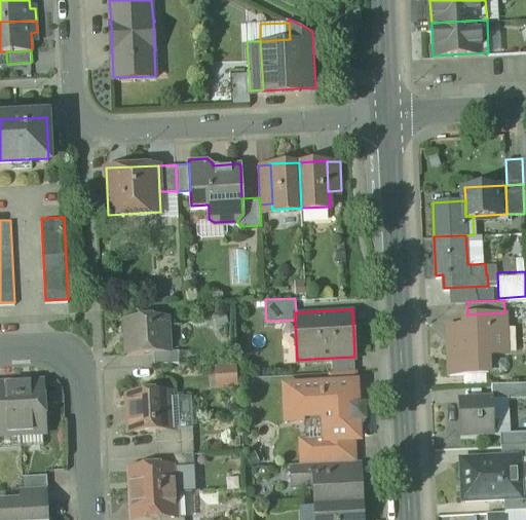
[(504,312),(467,314),(468,325),(448,326),(450,372),(488,371),(487,351),(491,351),(491,350),(505,350),(504,330),(505,329),(504,312)]
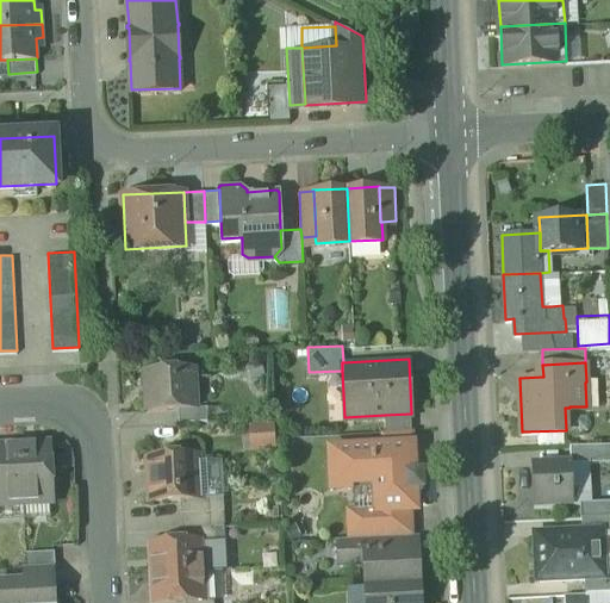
[(193,367),(145,370),(148,408),(178,406),(195,405),(193,367)]
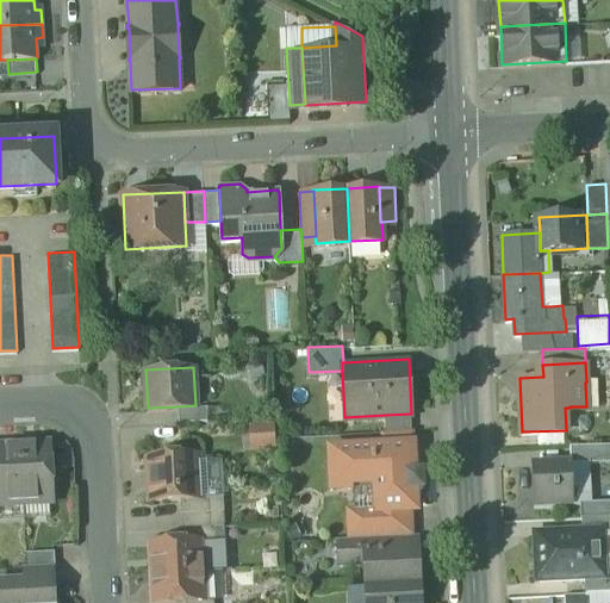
[(195,405),(178,406),(179,421),(207,420),(206,405),(195,405)]
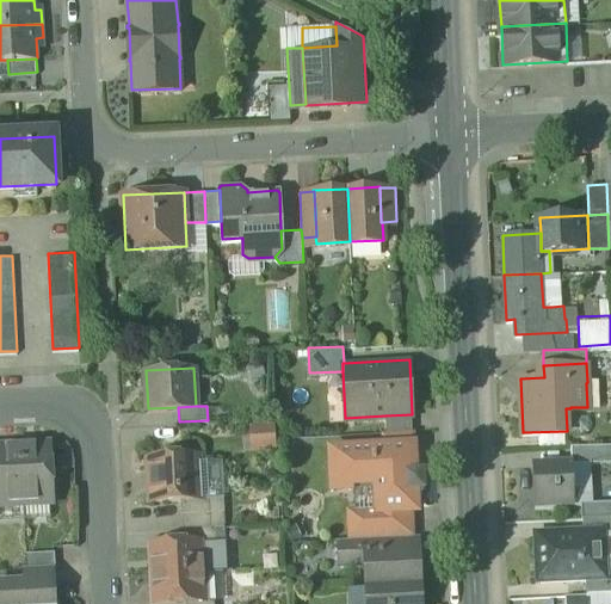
[(412,414),(386,415),(387,430),(412,429),(412,414)]
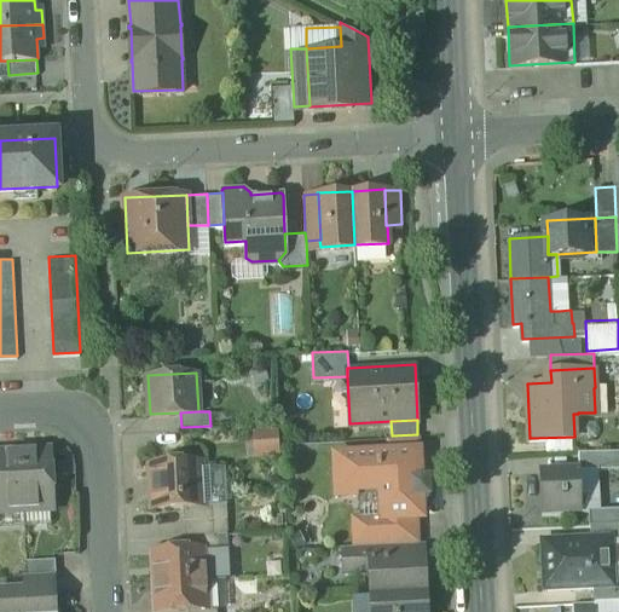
[(392,436),(389,436),(389,450),(411,449),(414,451),(417,450),(418,448),(417,434),(392,436)]
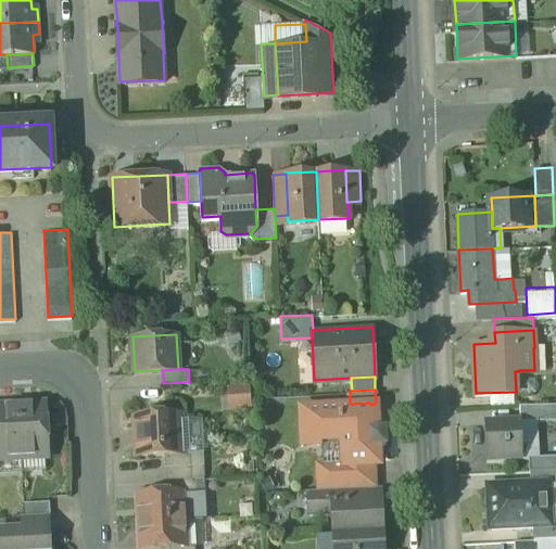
[(229,393),(229,403),(250,405),(250,395),(229,393)]
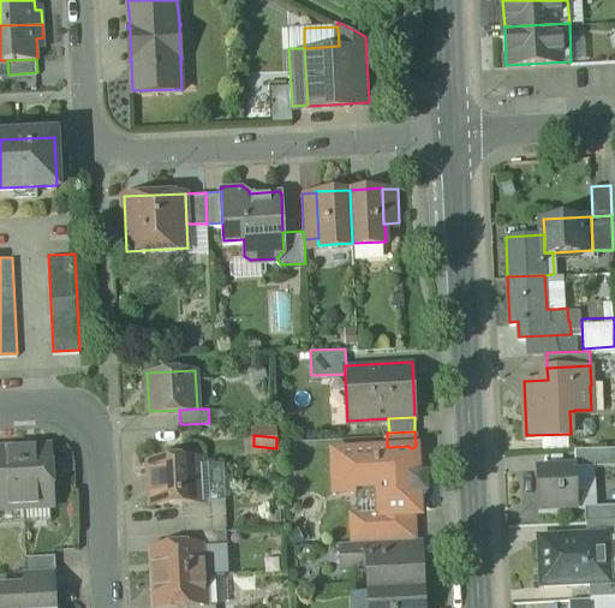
[(49,446),(21,448),(24,504),(52,502),(49,446)]
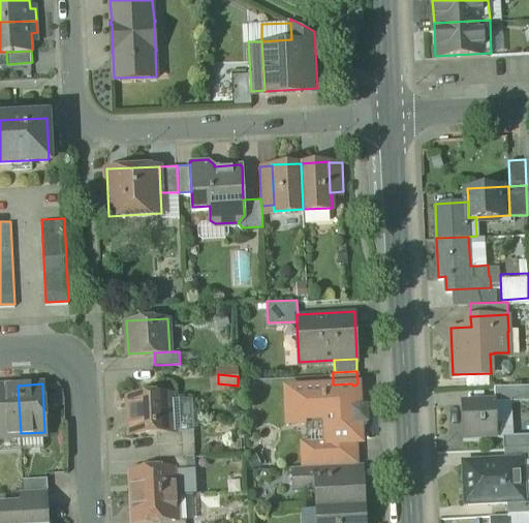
[(333,385),(287,387),(288,417),(325,416),(327,439),(327,441),(354,439),(359,439),(361,437),(360,421),(358,420),(355,420),(353,386),(351,383),(333,385)]
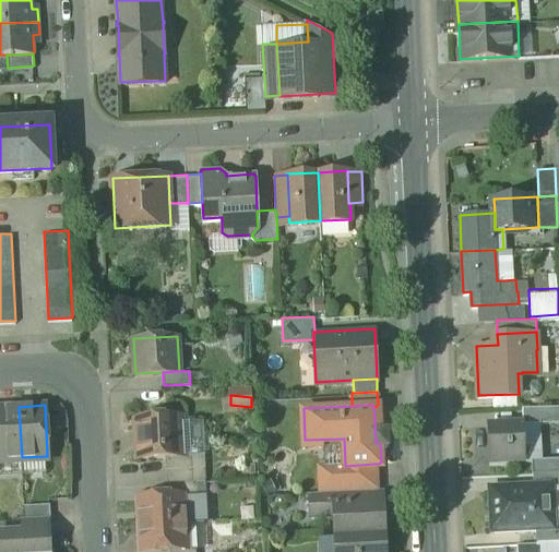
[(555,405),(522,407),(523,421),(523,422),(556,421),(556,420),(555,405)]
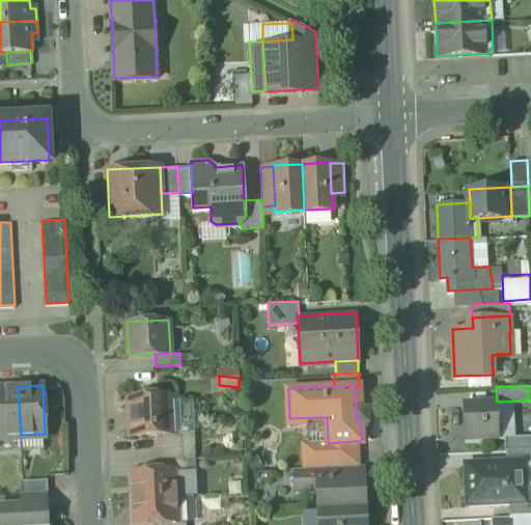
[(18,387),(0,387),(0,435),(21,435),(18,387)]
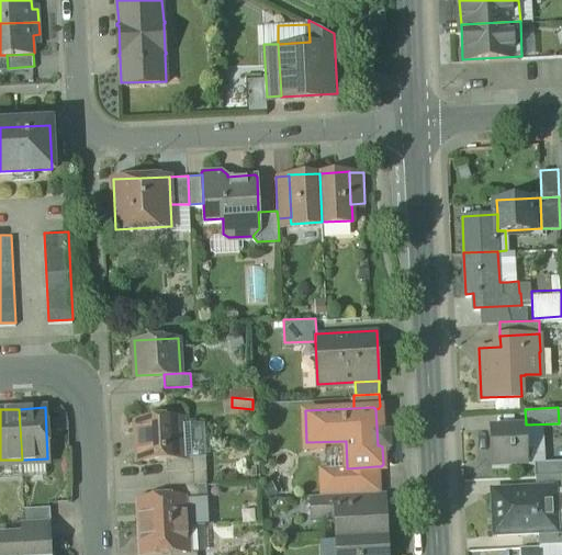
[(182,417),(136,420),(138,459),(167,457),(184,456),(182,417)]
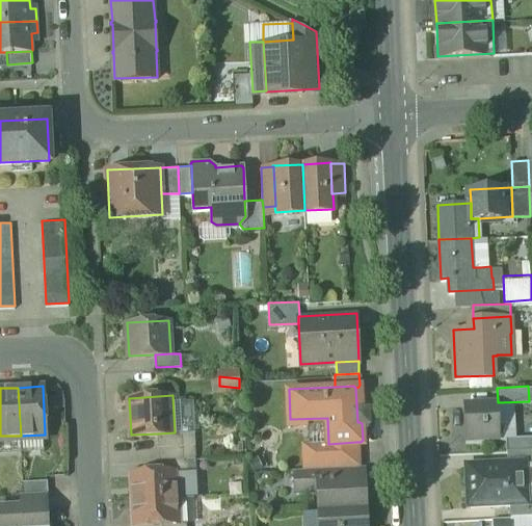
[(194,430),(193,397),(178,398),(179,430),(194,430)]
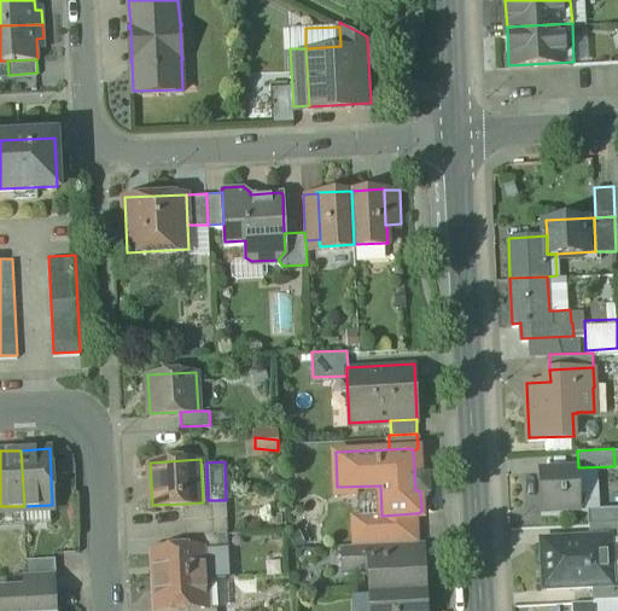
[(578,466),(540,469),(541,510),(581,508),(578,467),(578,466)]
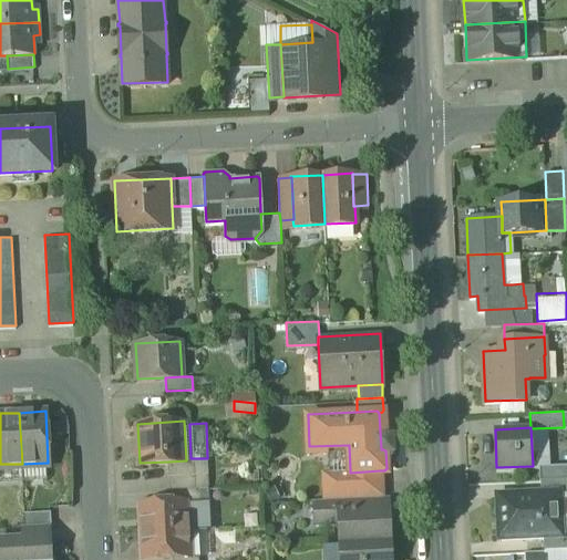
[(186,460),(168,462),(169,488),(200,486),(209,486),(208,459),(186,460)]
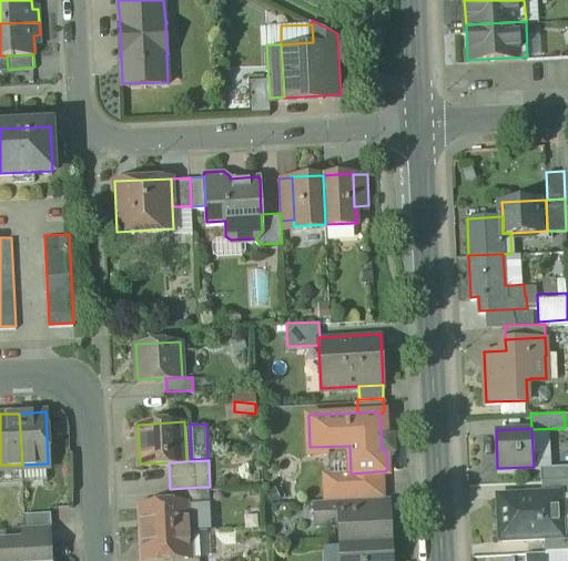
[(345,471),(325,472),(326,499),(338,498),(346,498),(345,471)]
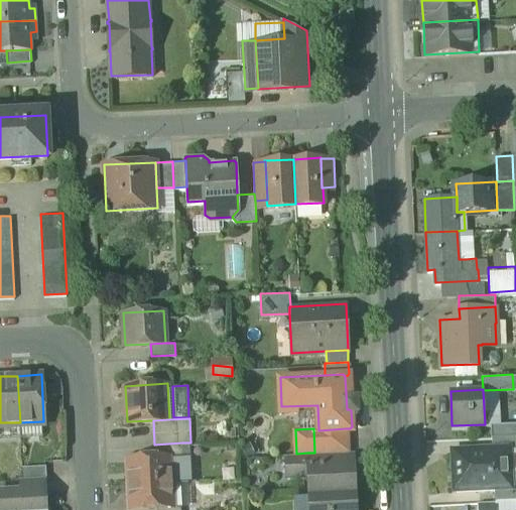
[(346,428),(318,430),(318,428),(313,428),(314,453),(347,451),(346,428)]
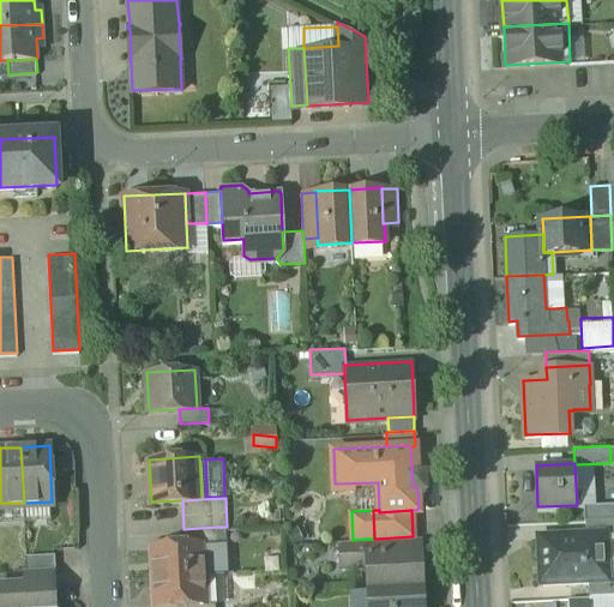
[(613,517),(587,518),(588,533),(608,532),(608,533),(613,532),(613,517)]
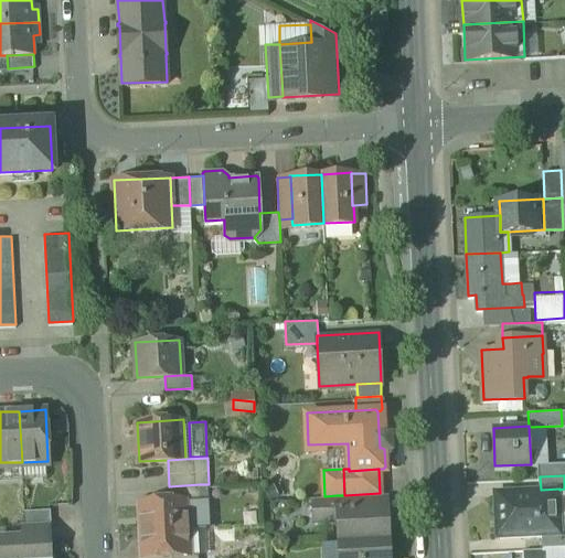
[(200,484),(169,486),(170,500),(188,499),(200,497),(200,484)]
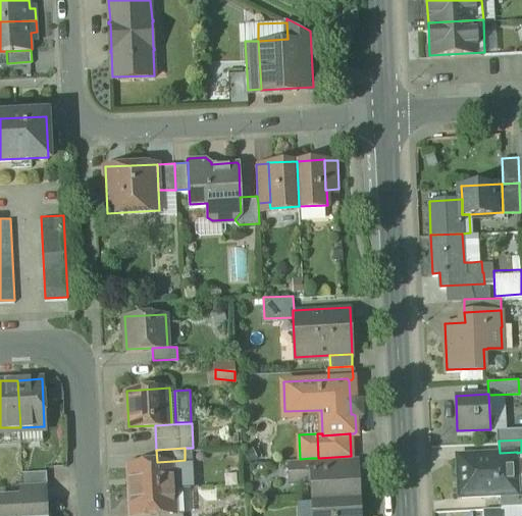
[(500,453),(459,454),(461,496),(501,494),(518,493),(518,492),(517,453),(517,452),(500,453)]
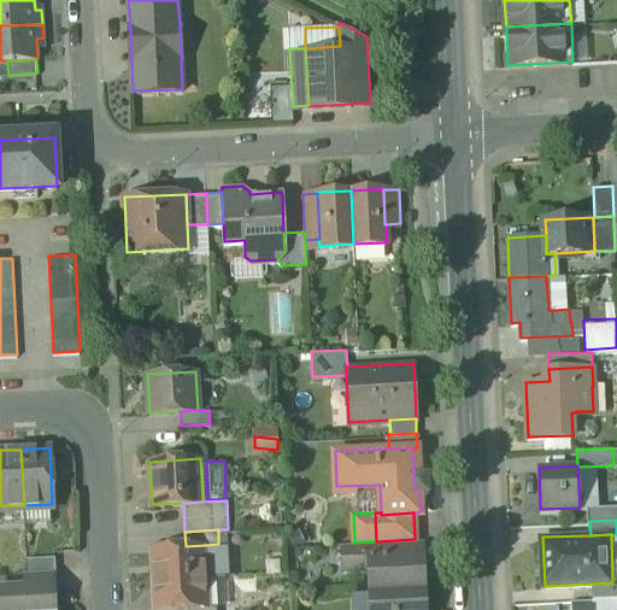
[(376,541),(368,541),(369,557),(421,553),(421,552),(421,539),(415,539),(376,541)]
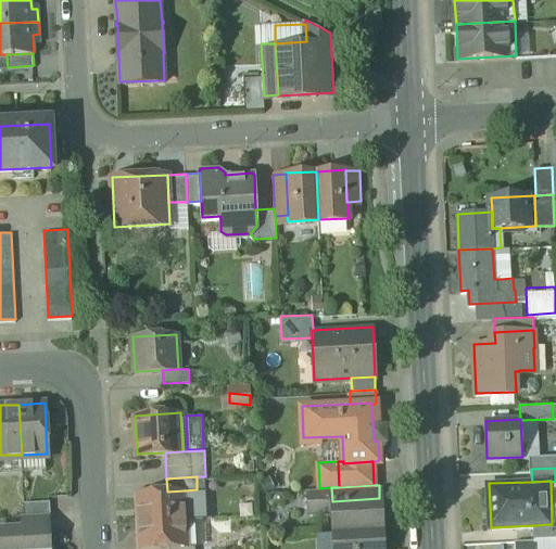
[(319,488),(308,488),(308,492),(310,492),(311,511),(332,510),(332,501),(331,487),(319,488)]
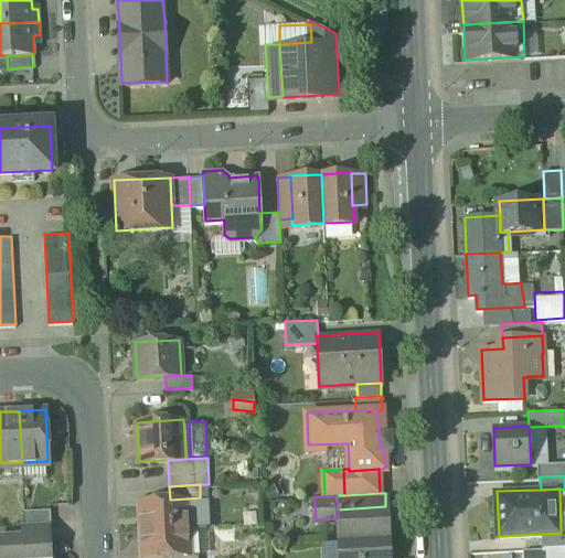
[(170,500),(139,501),(140,528),(189,526),(188,499),(170,500)]
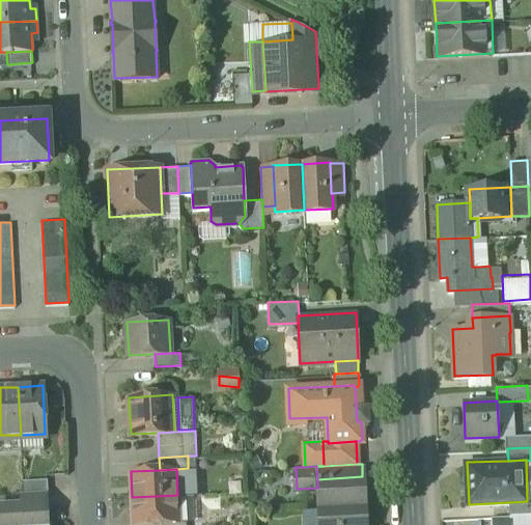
[(362,476),(317,479),(317,488),(318,507),(365,505),(364,475),(362,475),(362,476)]
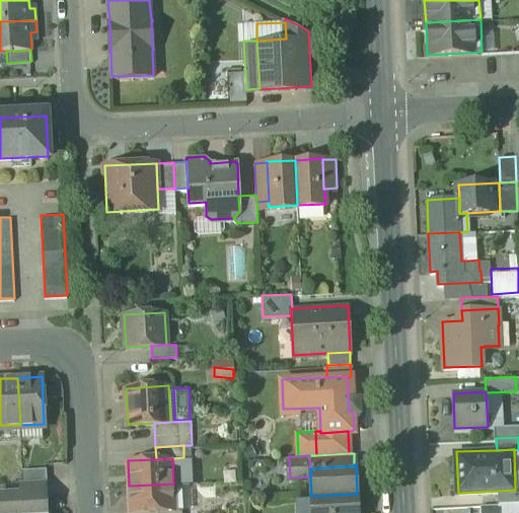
[(46,466),(22,468),(22,480),(43,480),(47,479),(46,466)]
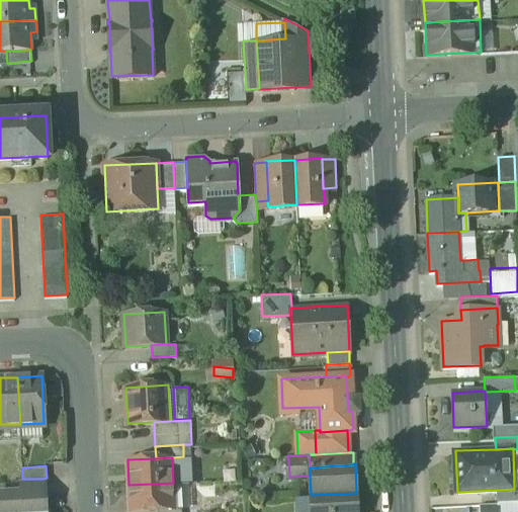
[(22,479),(20,480),(21,492),(42,491),(42,479),(22,479)]
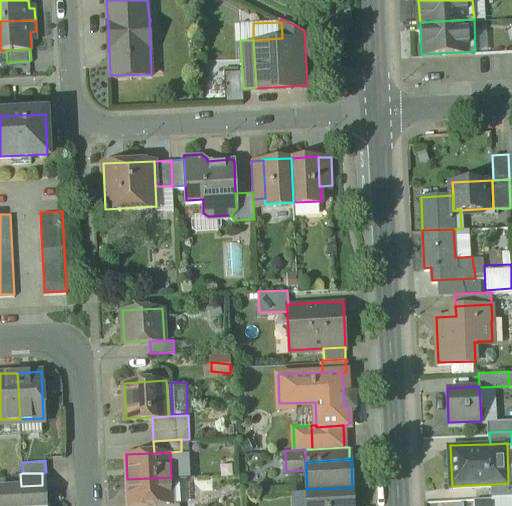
[(171,477),(127,479),(128,504),(156,502),(172,501),(171,477)]
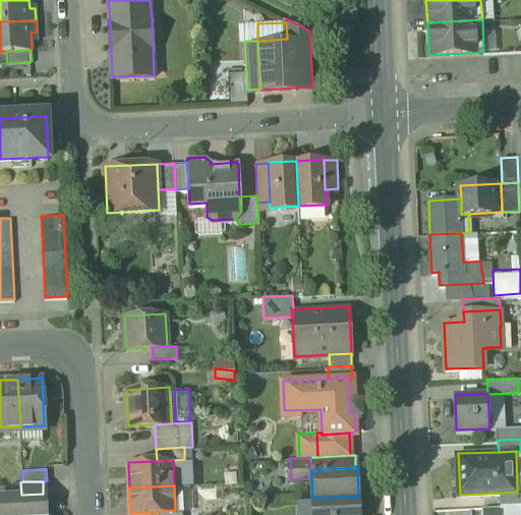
[(517,492),(500,493),(501,505),(520,503),(520,490),(517,491),(517,492)]
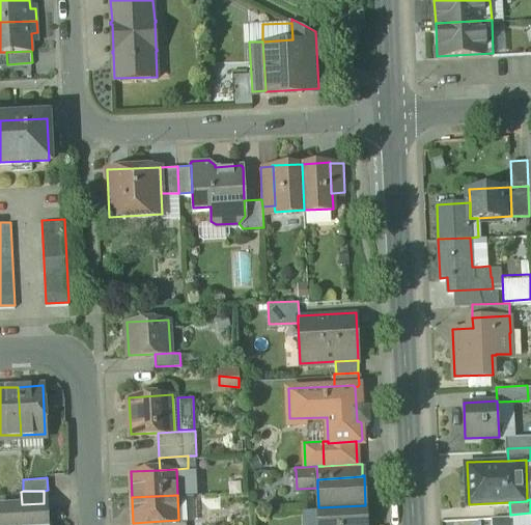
[(22,504),(1,505),(1,517),(0,518),(0,524),(48,524),(49,524),(45,520),(45,516),(47,516),(47,503),(44,503),(22,504)]
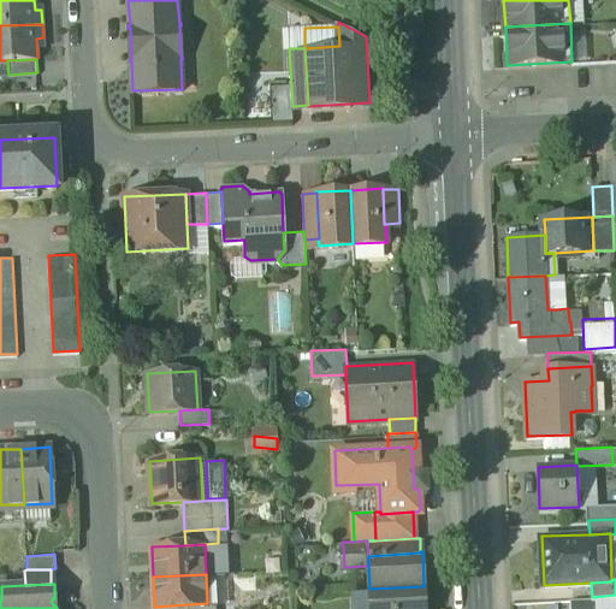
[(425,608),(424,586),(369,589),(371,608),(425,608)]
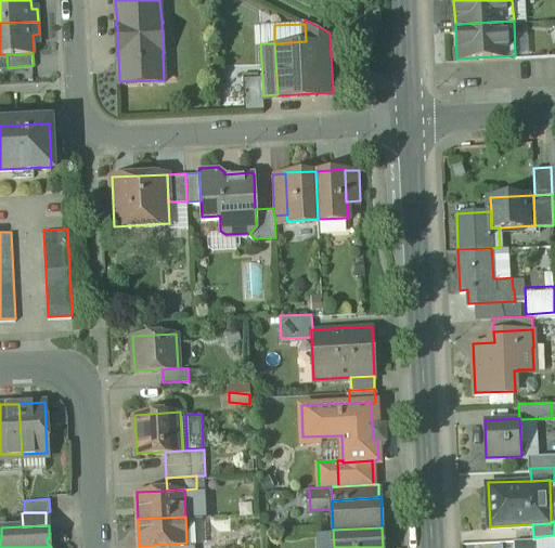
[(536,547),(536,537),(514,538),(514,547),(536,547)]
